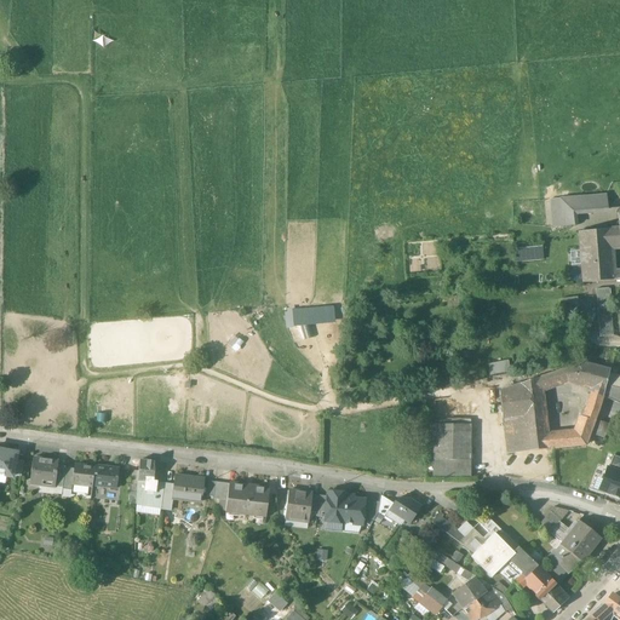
[(606,196),(583,197),(572,199),(573,212),(607,210),(606,196)]
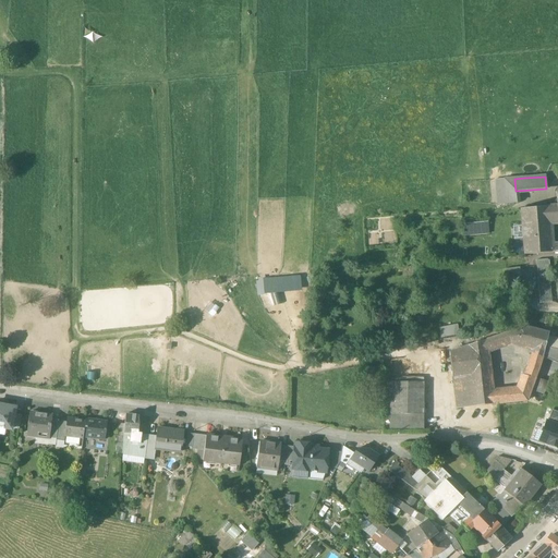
[(516,191),(514,179),(496,181),(498,206),(517,204),(516,191)]
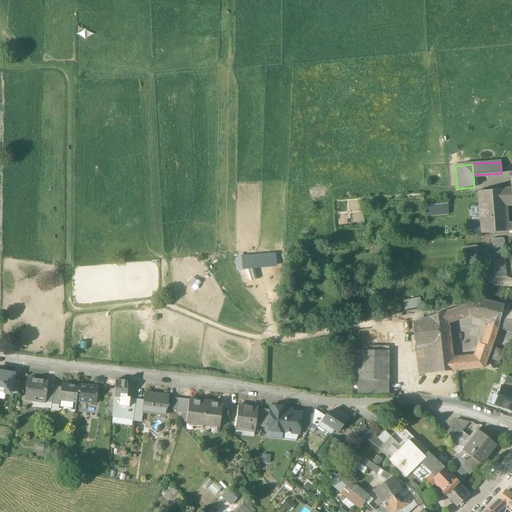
[(504,190),(478,192),(482,234),(507,232),(506,223),(505,207),(504,190)]
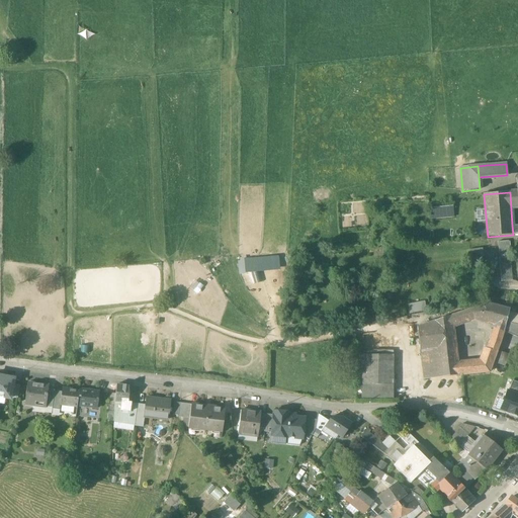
[(453,206),(432,208),(433,220),(454,219),(453,206)]
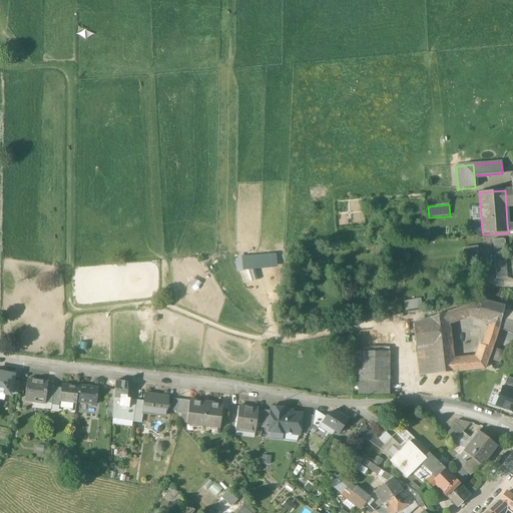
[(503,238),(493,239),(495,257),(505,255),(503,238)]
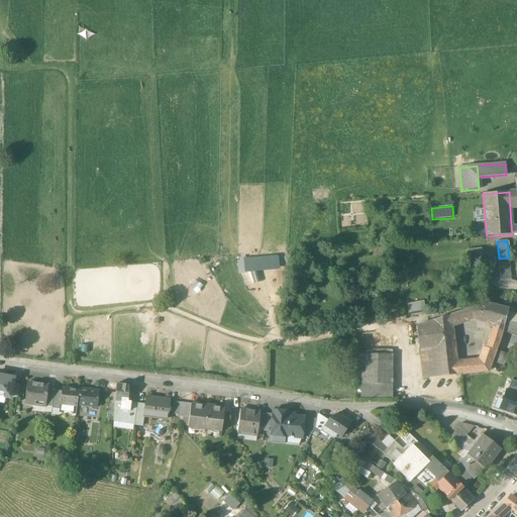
[(499,259),(498,259),(501,282),(512,281),(509,257),(499,259)]
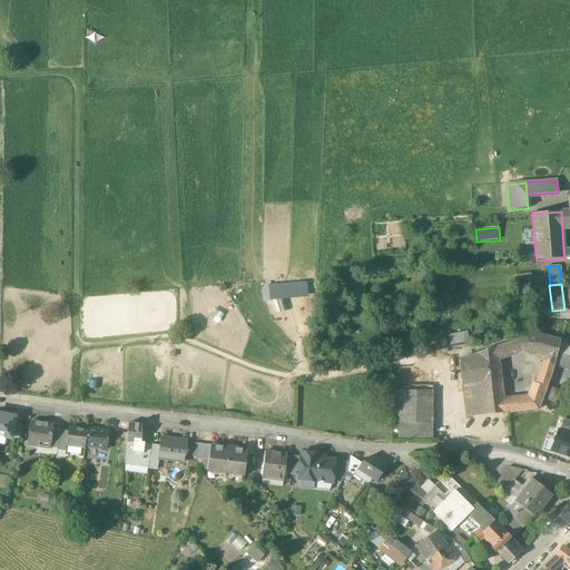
[(264,287),(265,300),(282,298),(279,285),(264,287)]
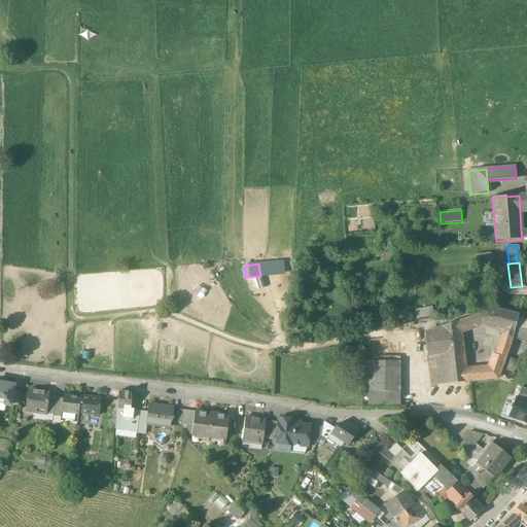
[(416,309),(417,318),(432,317),(431,307),(416,309)]
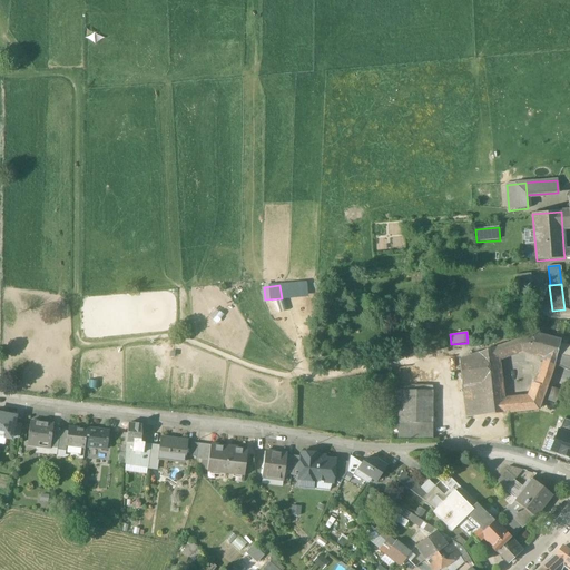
[(537,335),(479,354),(480,365),(497,360),(522,351),(531,354),(537,335)]
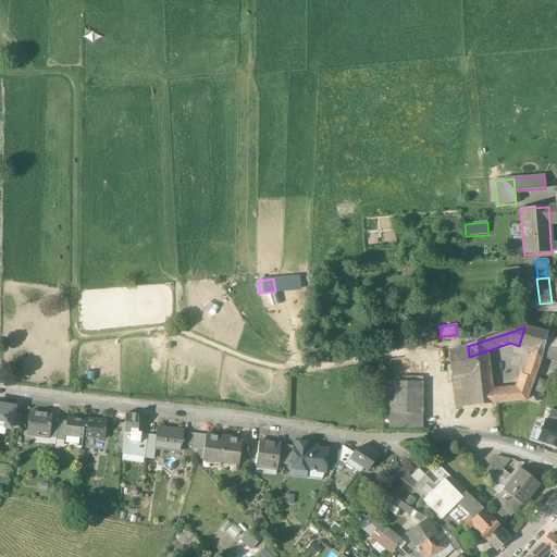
[(547,333),(524,327),(519,346),(534,349),(542,351),(546,336),(547,333)]
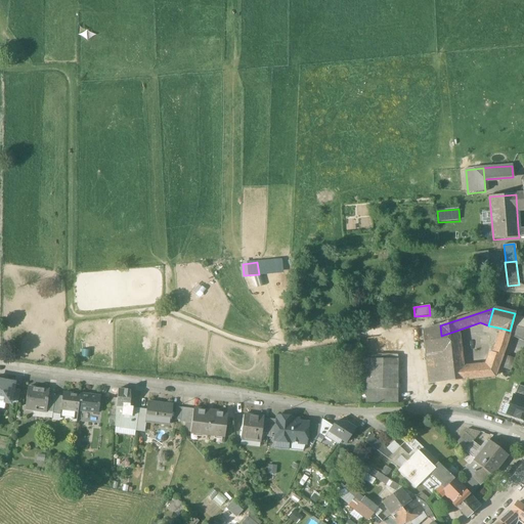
[(523,318),(514,316),(510,331),(509,336),(523,342),(523,318)]
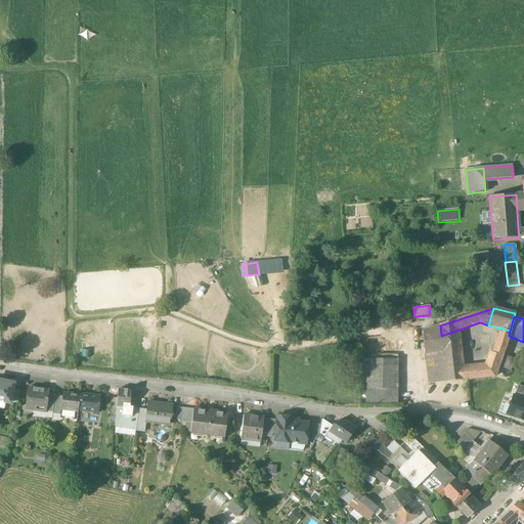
[(440,325),(422,332),(425,355),(426,355),(443,353),(441,336),(440,325)]
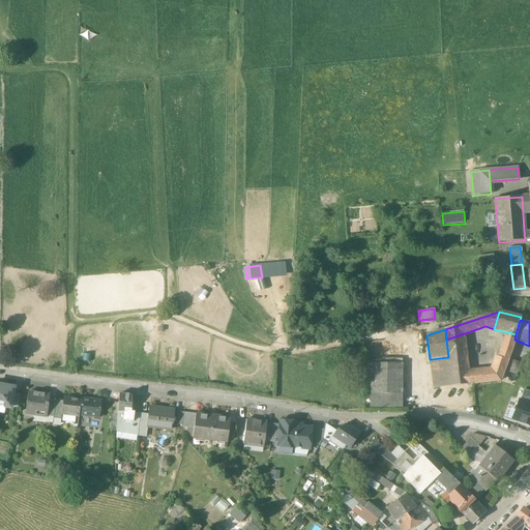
[(516,334),(508,332),(502,352),(511,351),(514,341),(514,340),(516,334)]
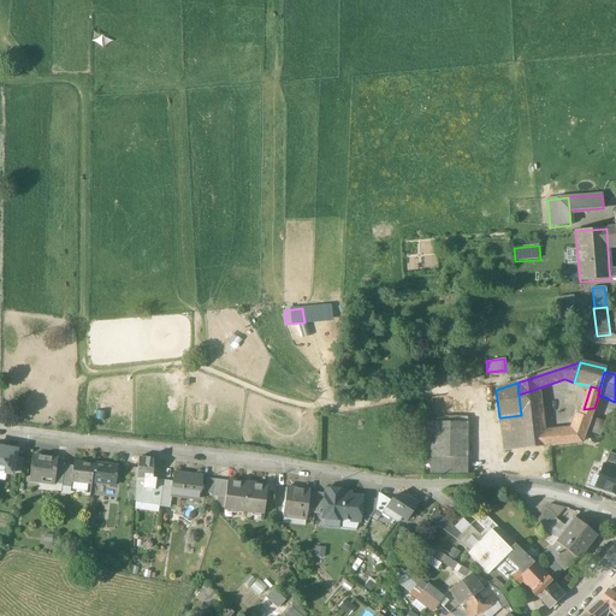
[(537,389),(519,395),(521,415),(540,413),(537,389)]
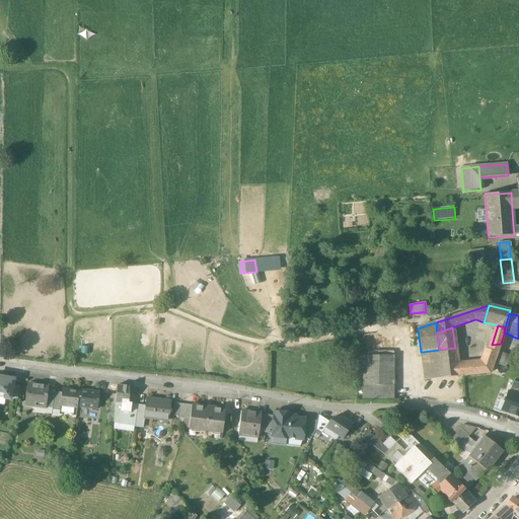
[(501,344),(492,345),(490,352),(497,354),(498,352),(501,344)]
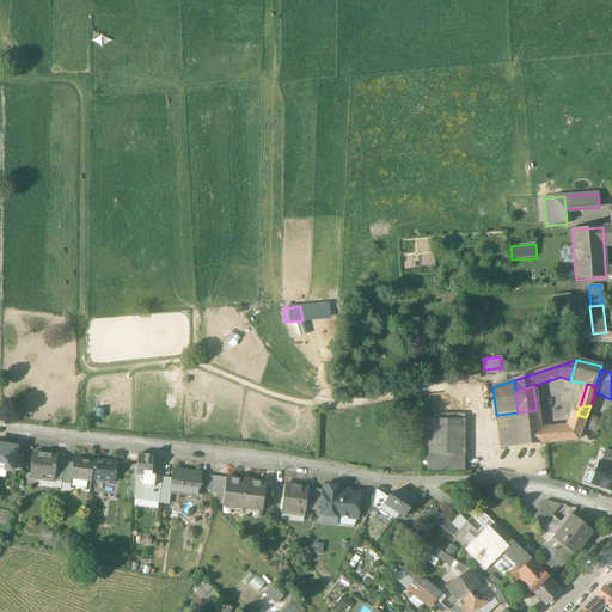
[(518,412),(497,415),(502,448),(540,445),(539,433),(537,410),(518,412)]
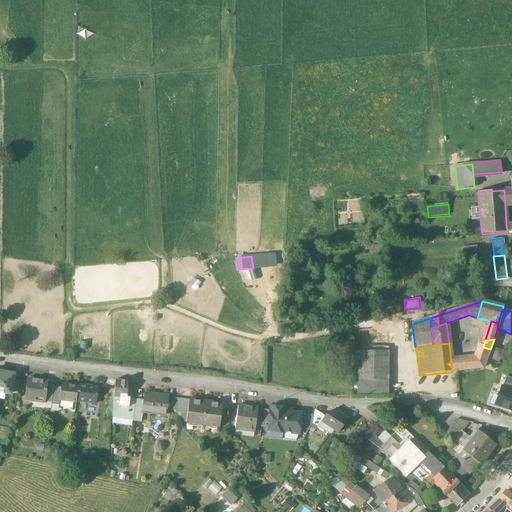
[(477,359),(451,362),(452,372),(484,368),(487,358),(490,349),(483,347),(477,359)]
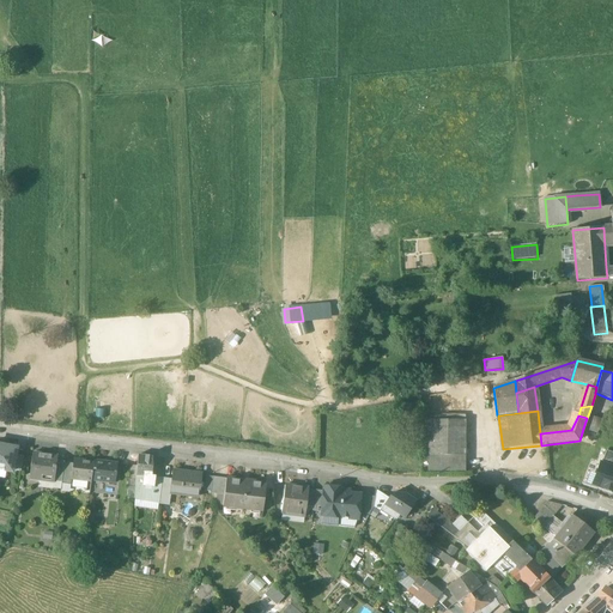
[(602,422),(588,416),(587,418),(583,429),(598,435),(602,422)]
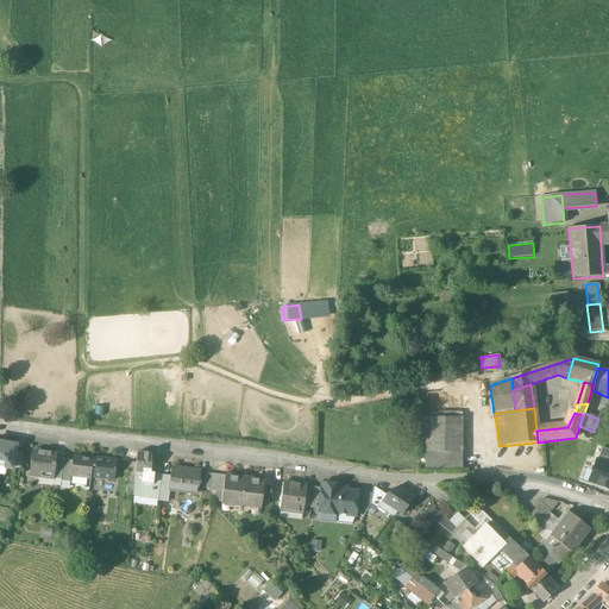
[(463,419),(426,418),(426,453),(462,454),(463,419)]
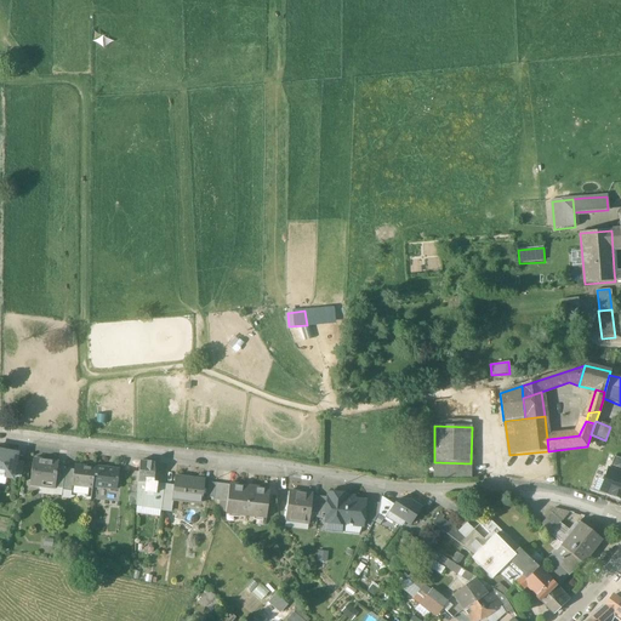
[(18,455),(0,450),(0,477),(13,480),(15,477),(17,462),(18,455)]
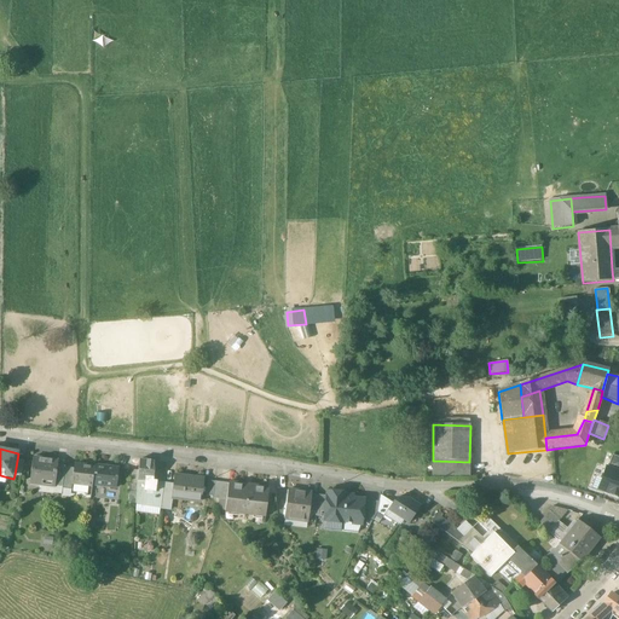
[(608,469),(618,473),(618,457),(613,456),(608,469)]
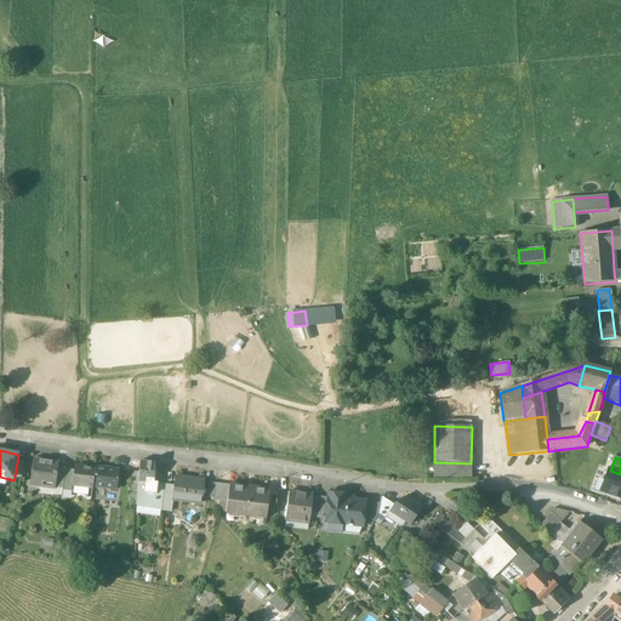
[(58,463),(34,460),(30,486),(56,490),(56,489),(57,473),(58,463)]
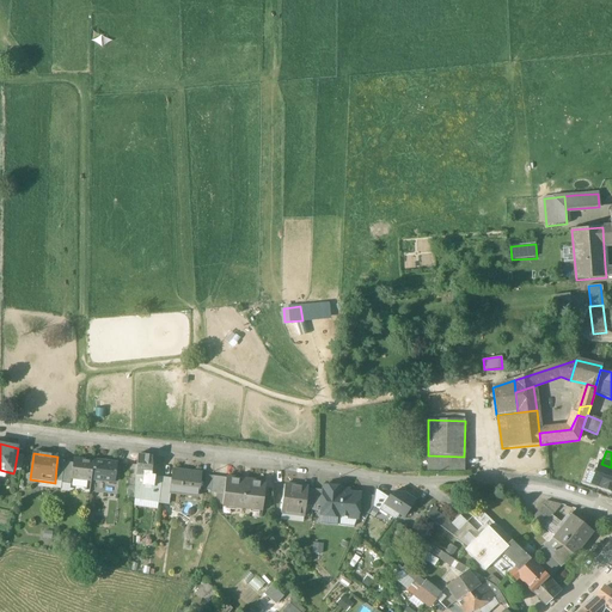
[(24,458),(17,456),(14,470),(22,471),(24,458)]
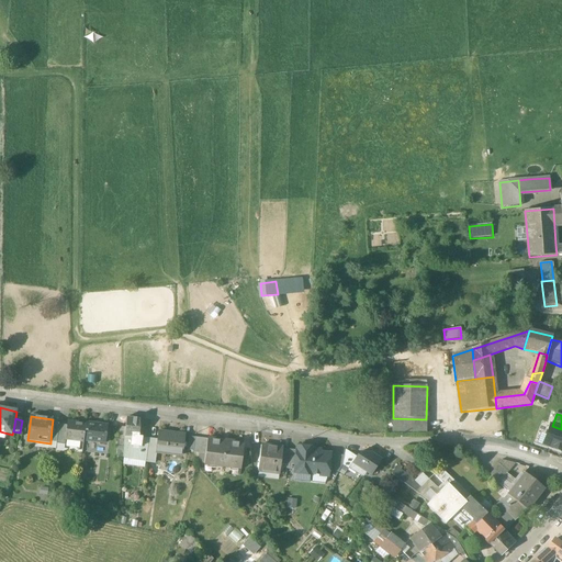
[(141,419),(126,418),(125,437),(139,438),(141,419)]
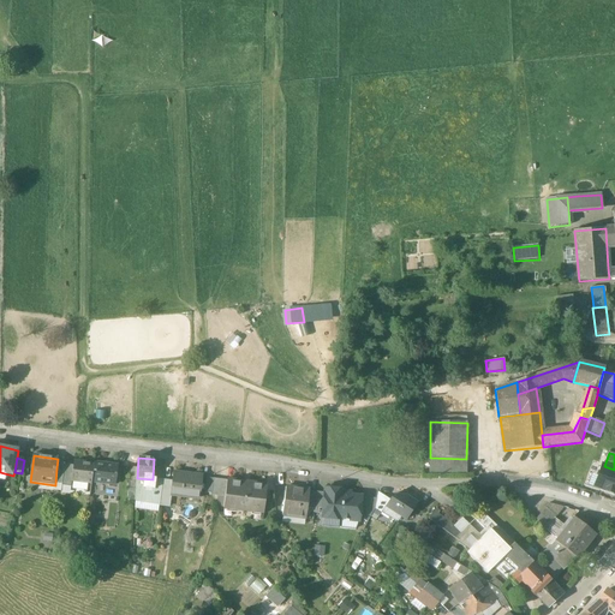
[(94,465),(75,461),(73,466),(72,481),(91,483),(91,482),(94,465)]
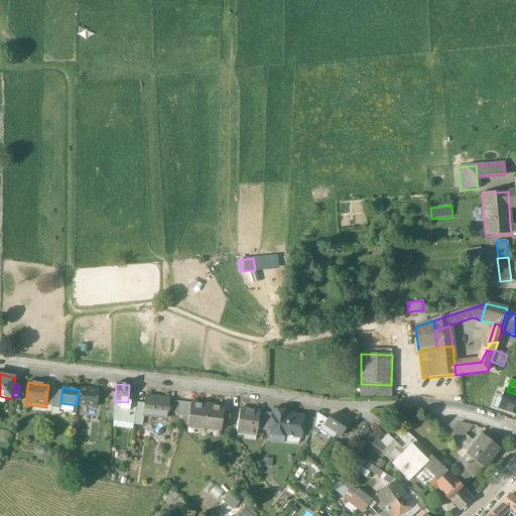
[(99,391),(79,388),(79,390),(77,404),(97,407),(99,391)]
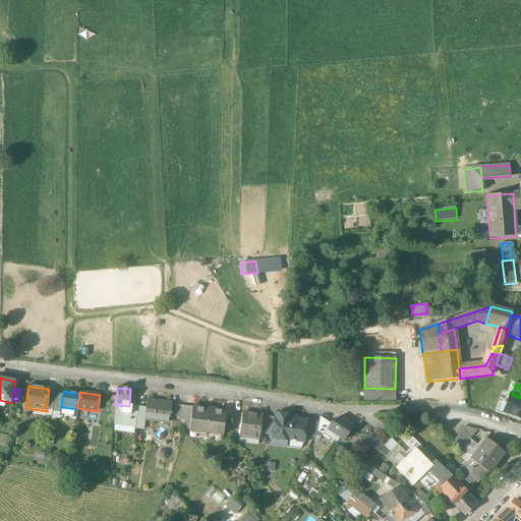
[(62,395),(55,393),(52,410),(52,411),(60,412),(61,407),(62,395)]
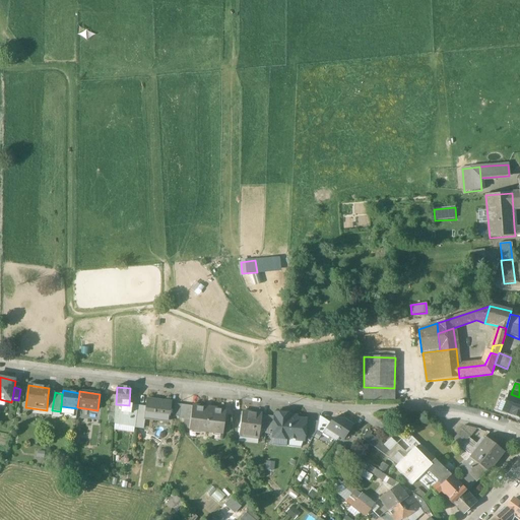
[(506,412),(519,417),(519,397),(511,394),(510,393),(507,402),(509,403),(506,412)]
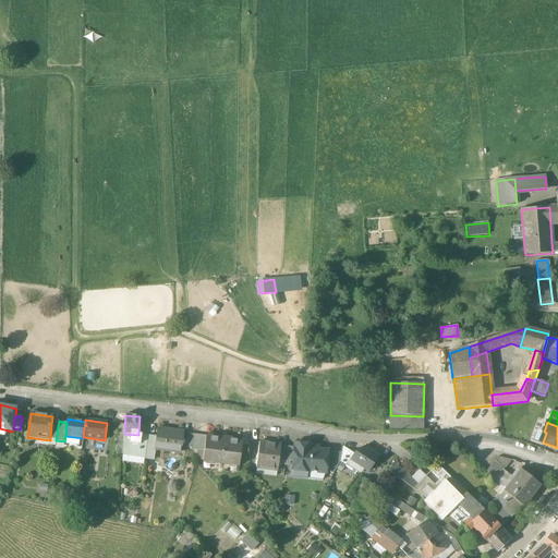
[(183,433),(158,429),(157,437),(155,448),(156,448),(181,452),(183,433)]
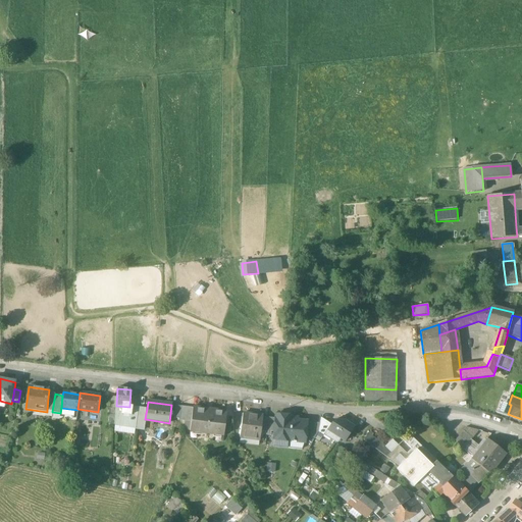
[(129,407),(116,406),(115,416),(115,425),(115,427),(129,428),(132,420),(133,408),(129,407)]
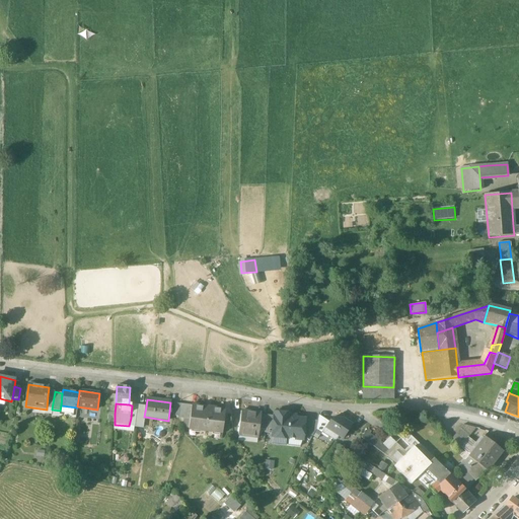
[(192,405),(180,404),(178,417),(178,418),(190,420),(192,405)]
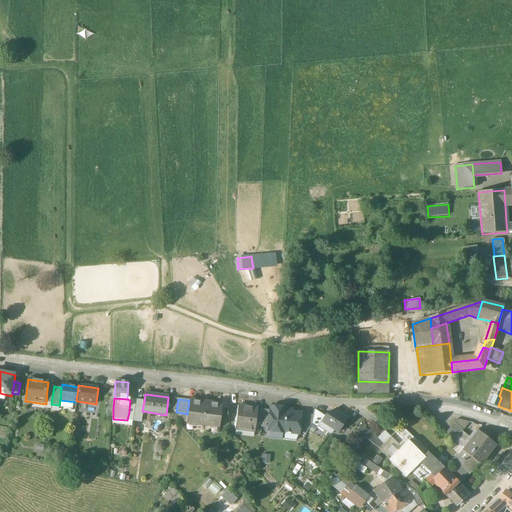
[(144,401),(136,400),(134,413),(133,421),(141,422),(143,411),(142,411),(144,401)]
